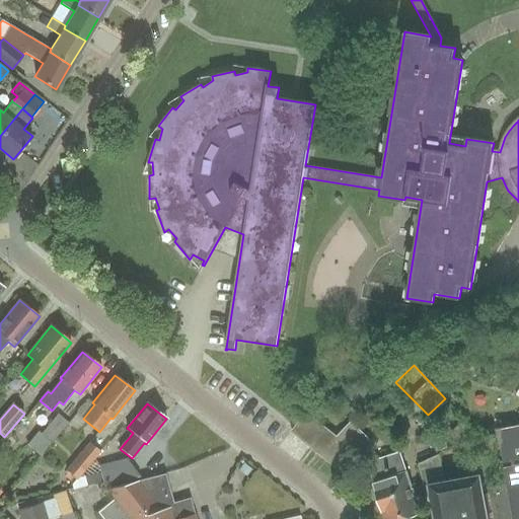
[(301,440),(315,421),(306,414),(292,432),(301,440)]
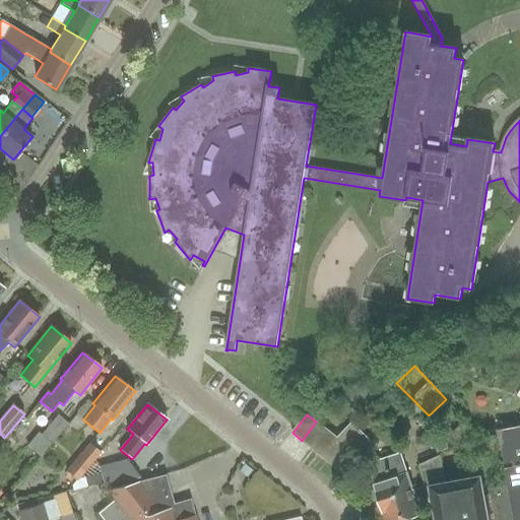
[(40,457),(67,425),(57,416),(40,436),(37,434),(26,446),(40,457)]
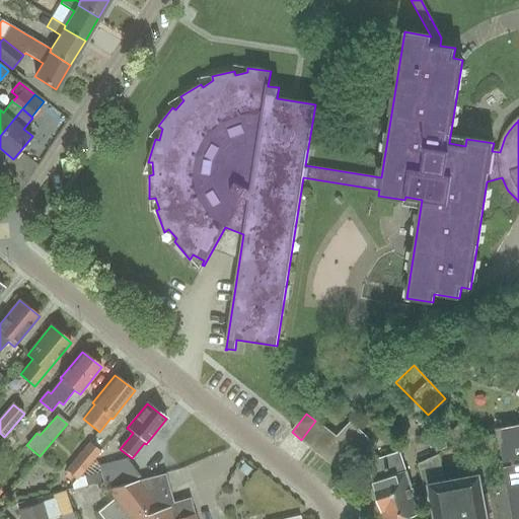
[(457,445),(474,428),(464,418),(448,433),(432,440),(436,453),(457,445)]
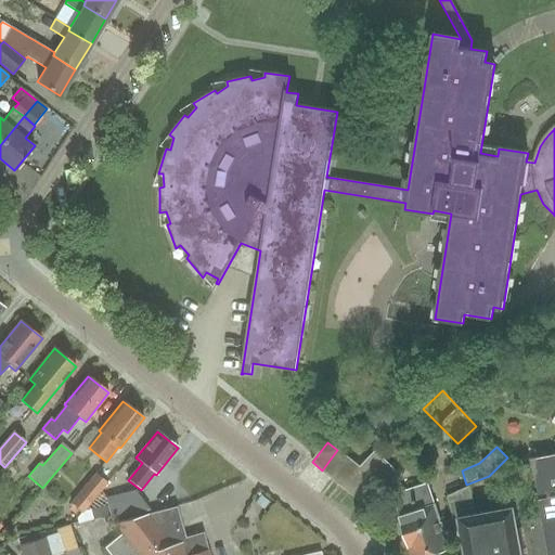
[(337,450),(322,470),(332,479),(348,459),(337,450)]
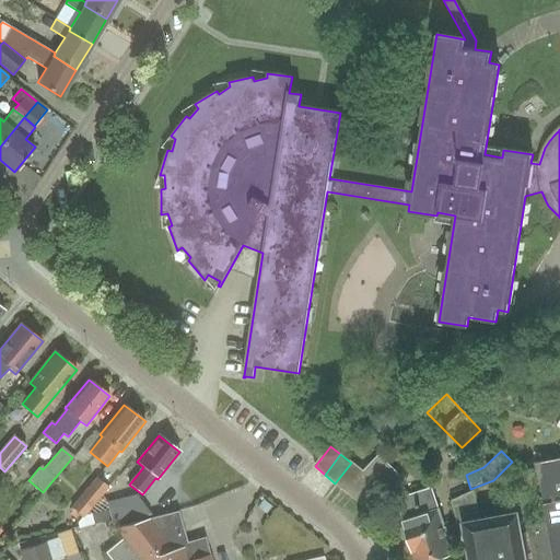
[(371,512),(404,478),(380,455),(366,469),(375,478),(356,500),(371,512)]
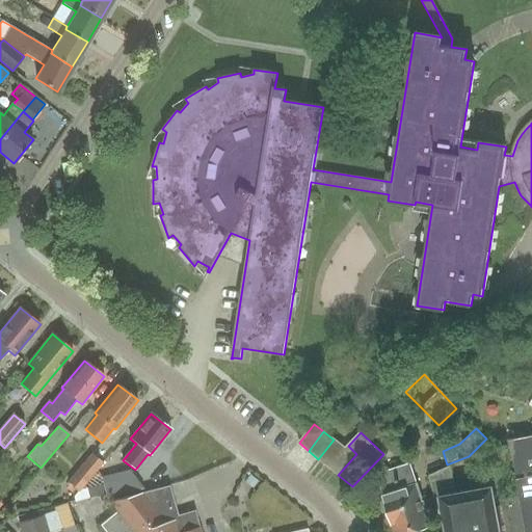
[(531,531),(531,435),(510,440),(521,496),(527,531),(531,531)]
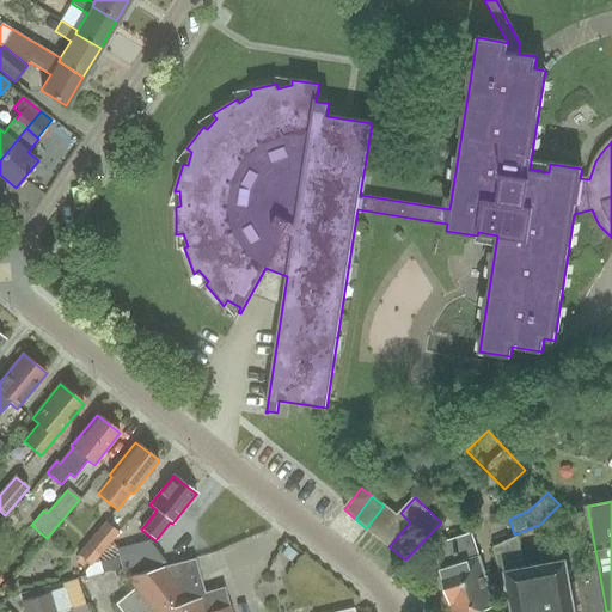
[(384,506),(366,528),(378,537),(395,515),(384,506)]
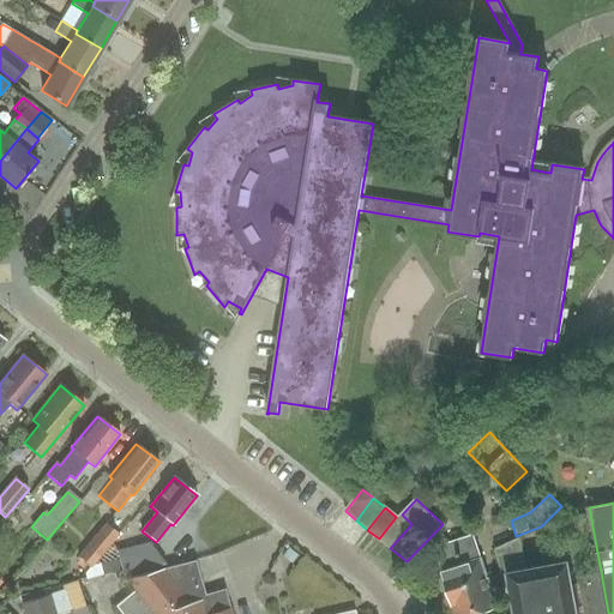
[(396,517),(379,539),(390,548),(411,524),(402,515),(398,518),(396,517)]
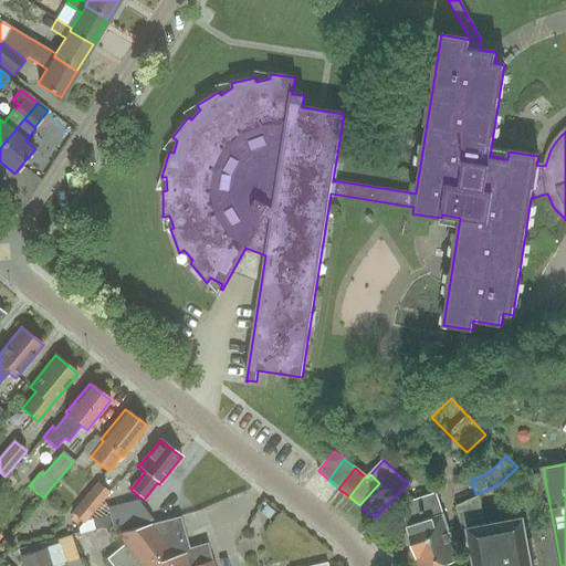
[(83,524),(108,493),(96,483),(71,514),(74,515),(69,522),(76,527),(81,522),(83,524)]
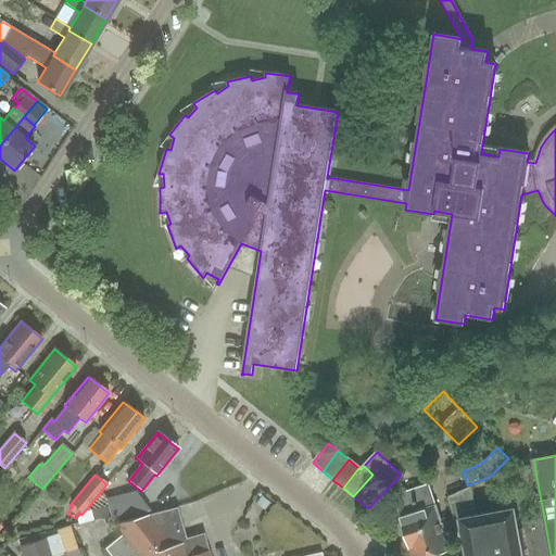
[(411,490),(432,555),(449,551),(440,525),(441,521),(429,483),(411,490)]
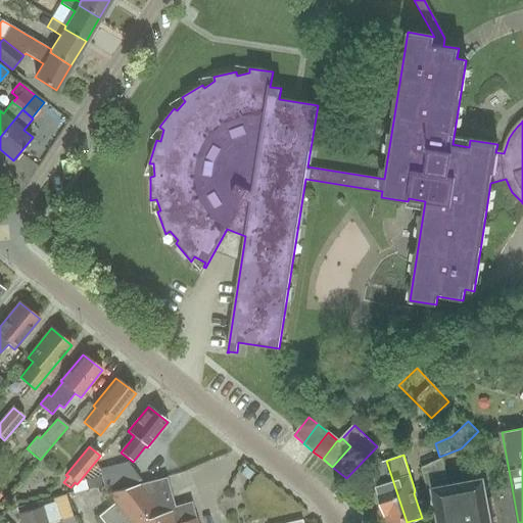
[(443,458),(423,468),(431,502),(435,501),(438,522),(518,522),(512,487),(492,491),(493,496),(487,497),(484,478),(448,485),(443,458)]
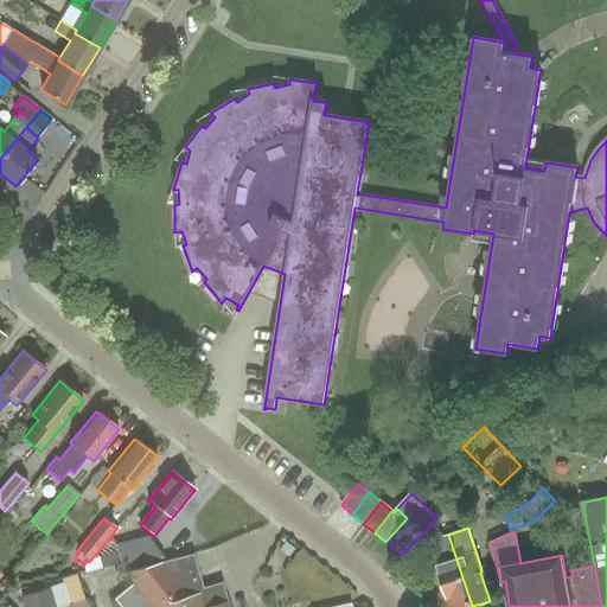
[(449,606),(470,606),(472,606),(448,535),(428,542),(438,568),(432,569),(436,586),(442,583),(449,606)]
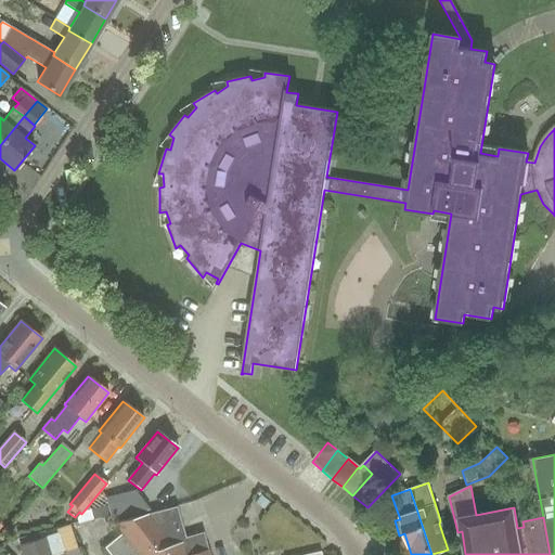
[(106,499),(112,516),(113,519),(150,510),(136,490),(106,499)]
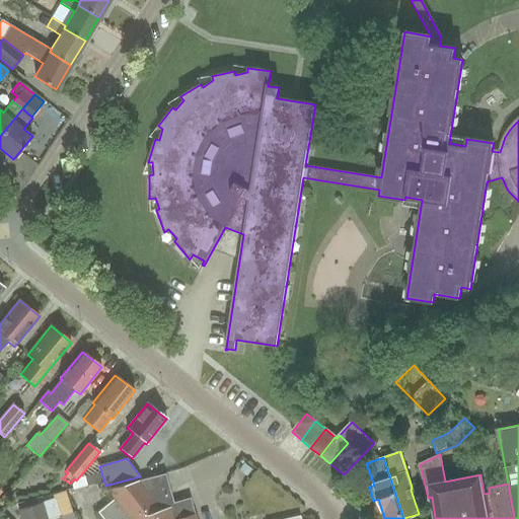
[(195,518),(194,515),(191,499),(172,504),(164,475),(106,490),(130,518),(195,518)]
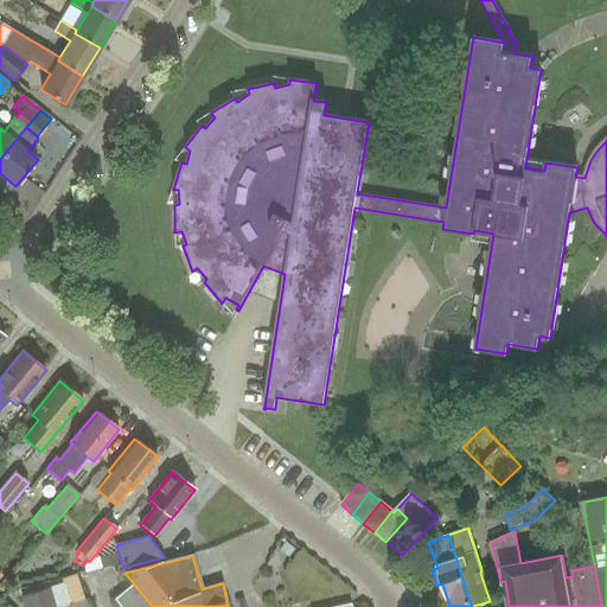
[(55,606),(64,606),(85,601),(77,574),(63,579),(65,585),(50,589),(55,606)]
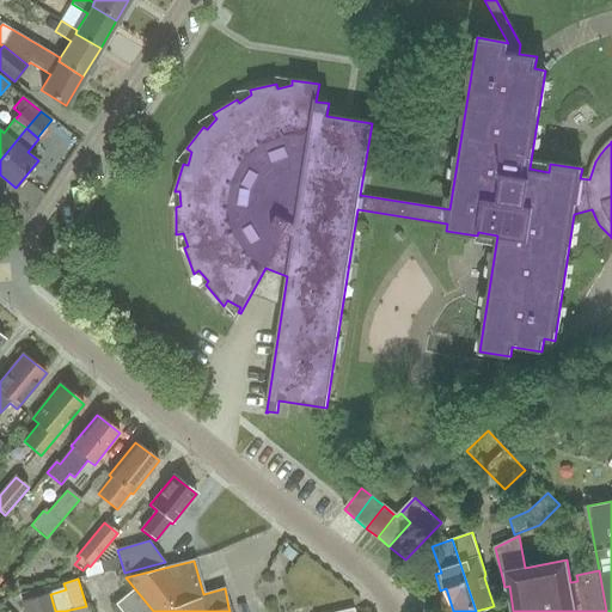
[(148,611),(133,591),(114,605),(118,611),(148,611)]
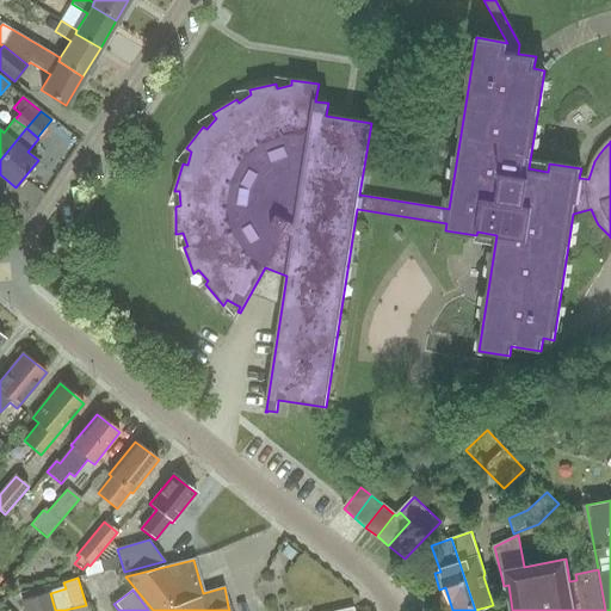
[(55,610),(50,593),(24,602),(26,610),(55,610)]
